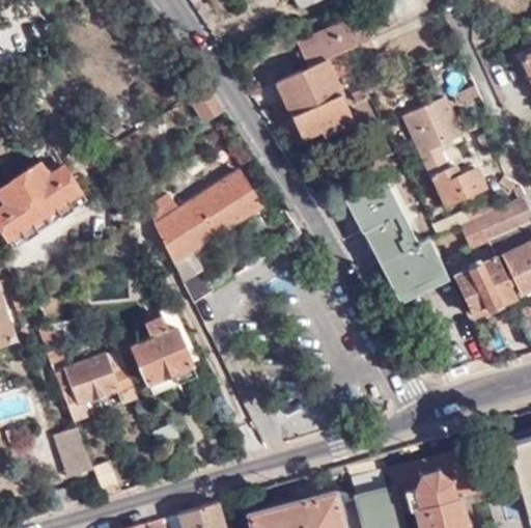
[(324,136),(356,123),(328,59),(357,47),(346,22),(334,27),(336,32),(301,48),(310,71),(279,84),(286,101),(261,112),(283,144),(299,137),(319,129),(324,136)]
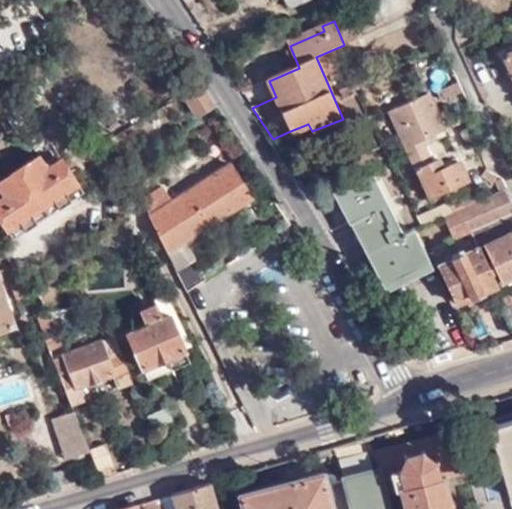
[(290,46),(324,31),(322,26),(287,41),(290,46)]
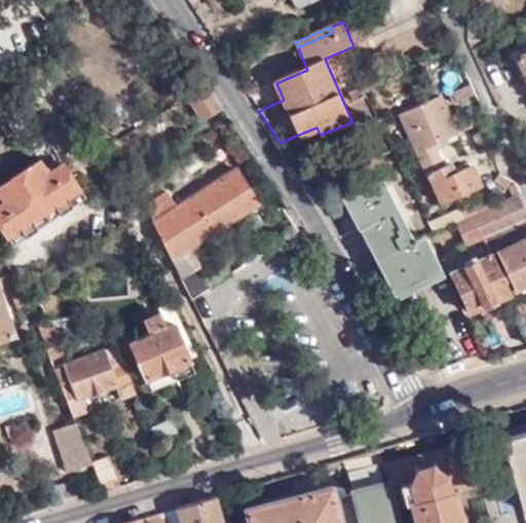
[(525,52),(517,57),(525,77),(525,52)]
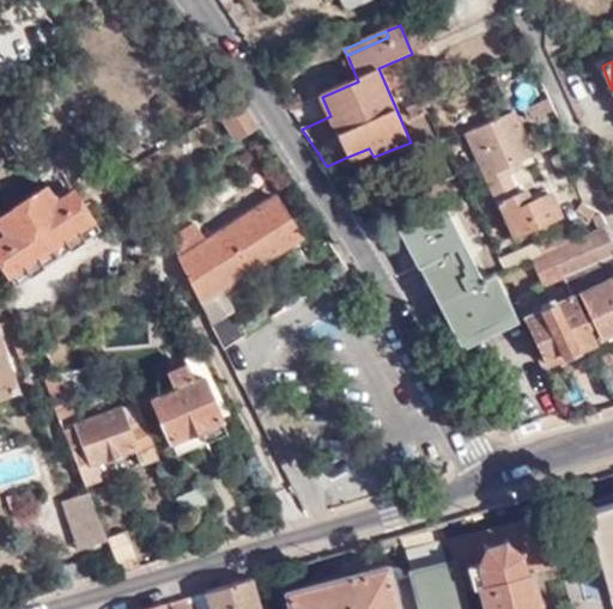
[(254,126),(237,99),(216,113),(232,138),(254,126)]
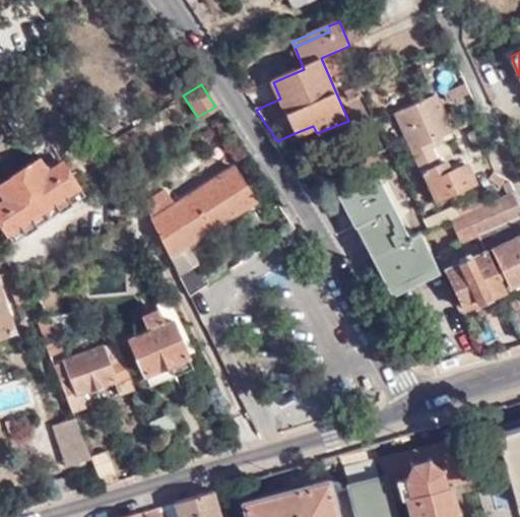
[(451,129),(435,94),(396,112),(421,170),(426,170),(438,198),(477,182),(468,164),(451,171),(446,160),(438,164),(428,140),(451,129)]
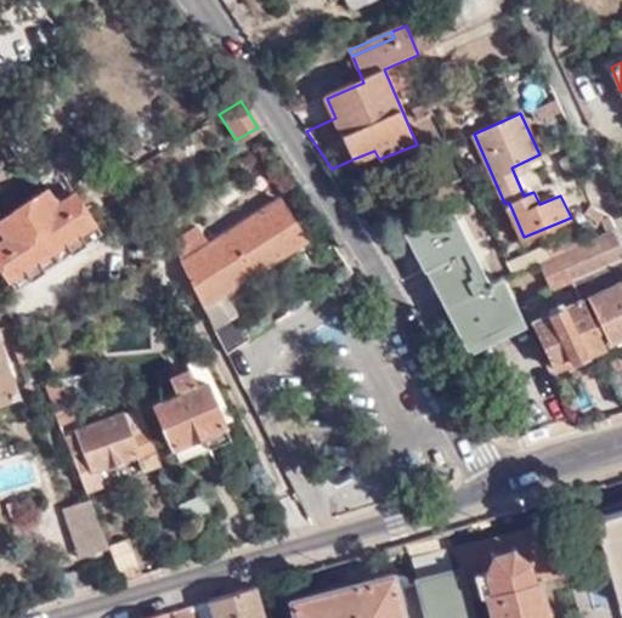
[(355,171),(379,159),(374,151),(350,160),(355,171)]
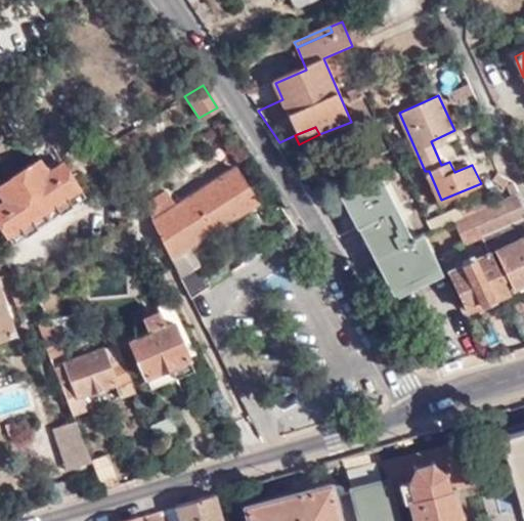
[(0,222),(11,243),(85,196),(63,162),(47,170),(38,159),(0,181),(0,196),(2,200),(0,201),(0,222)]
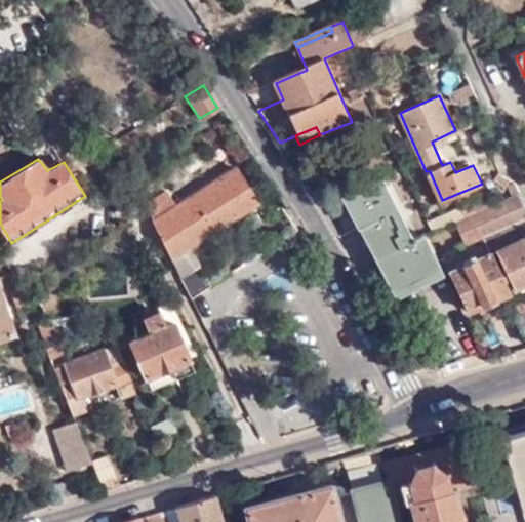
[(145,206),(179,274),(196,264),(187,249),(256,203),(235,169),(176,206),(172,200),(177,197),(173,189),(145,206)]
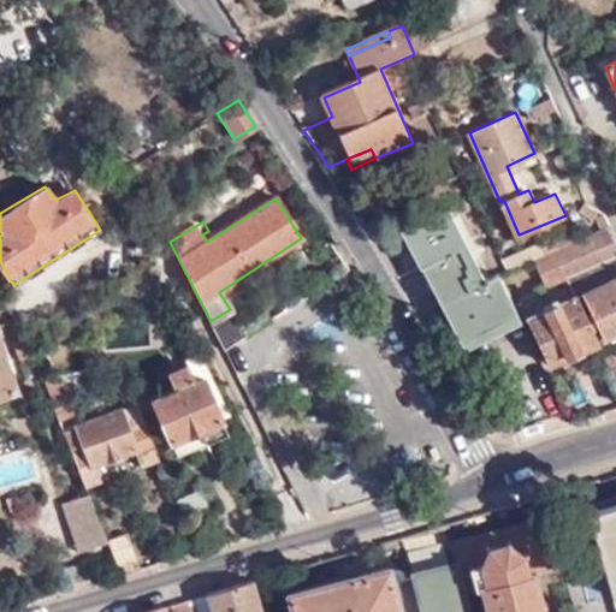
[(451,215),(403,238),(461,360),(522,331),(498,280),(485,287),(451,215)]
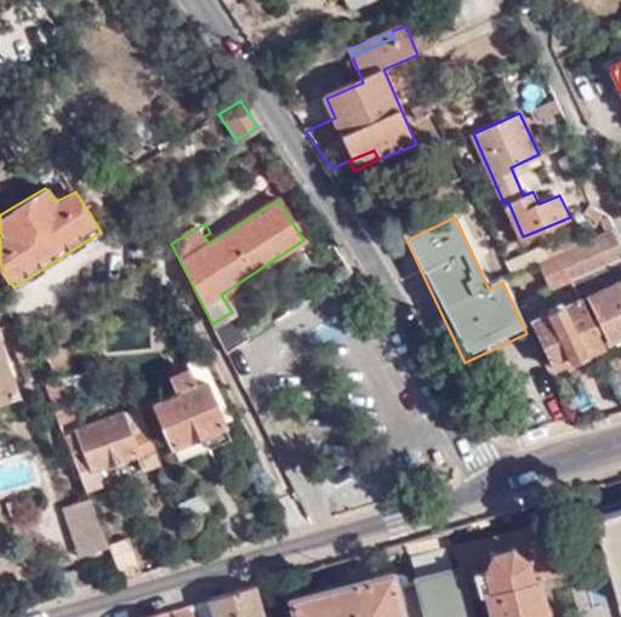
[(620,253),(611,233),(563,253),(573,279),(574,280),(574,281),(620,258),(620,253)]
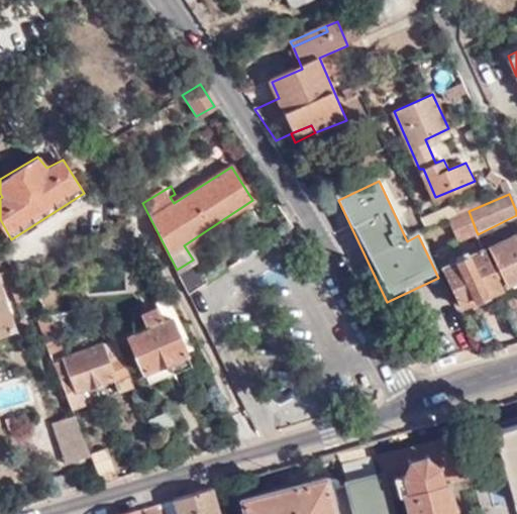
[(450,218),(460,240),(478,233),(477,232),(469,211),(450,218)]
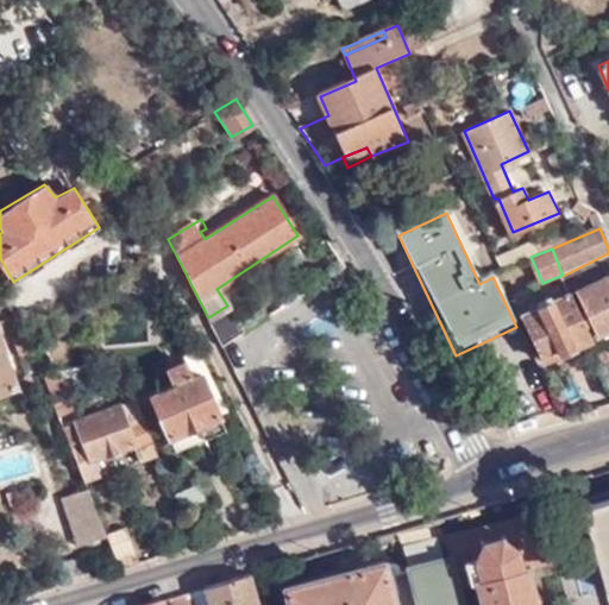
[(608,275),(608,253),(563,276),(566,283),(571,292),(576,291),(608,275)]
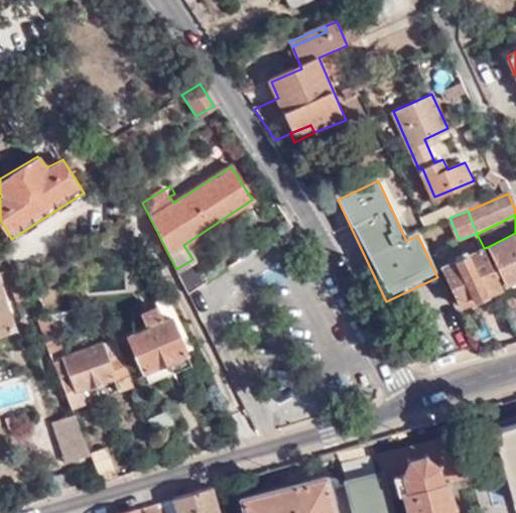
[(506,284),(515,279),(515,233),(488,247),(506,284)]
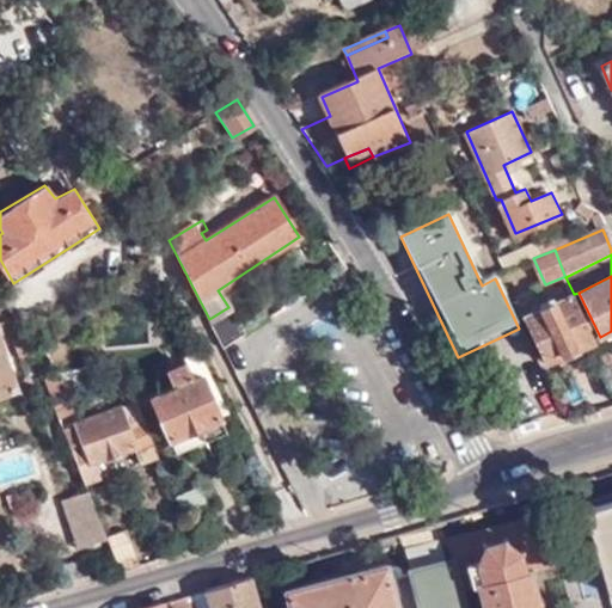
[(526,317),(545,361),(594,341),(574,294),(569,284),(563,287),(568,298),(526,317)]
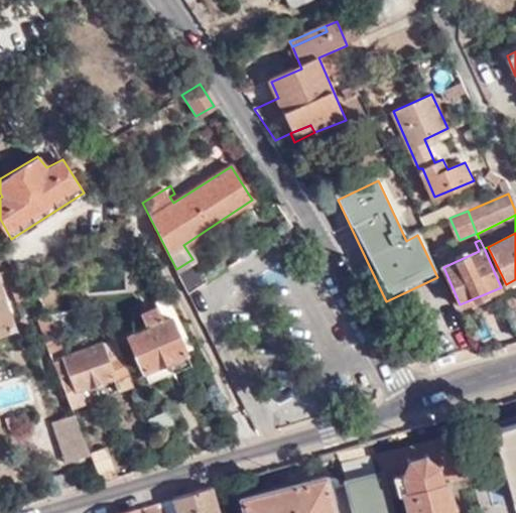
[(177,272),(189,294),(209,282),(197,261),(177,272)]
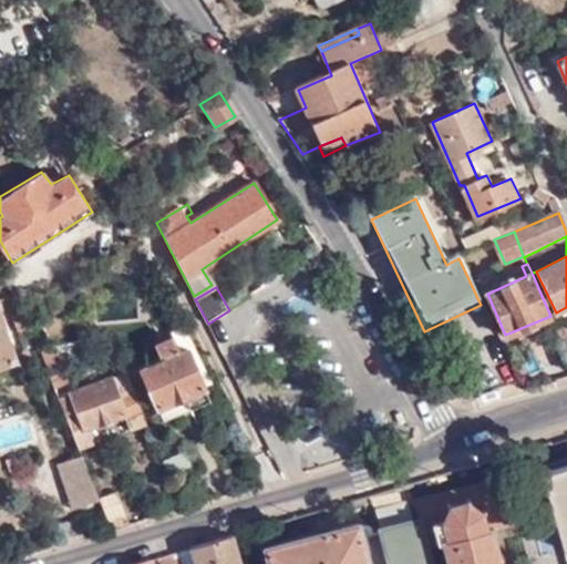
[(0,369),(13,366),(9,351),(0,326),(0,369)]
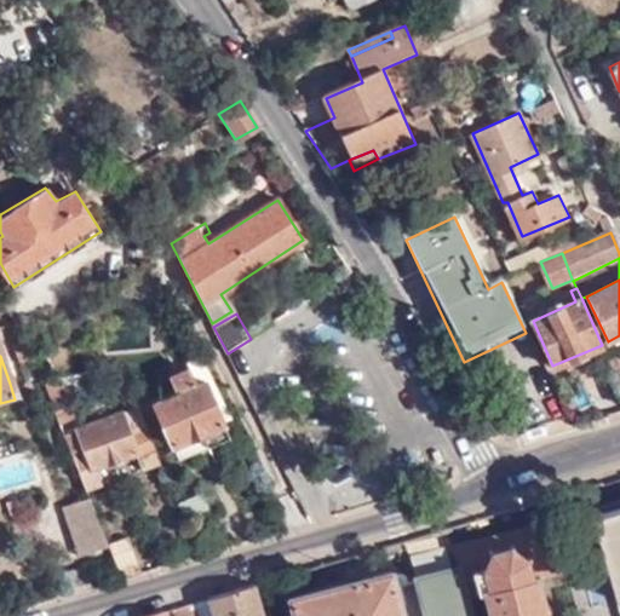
[(230,439),(204,379),(194,383),(188,368),(168,375),(176,391),(153,401),(172,447),(204,435),(210,448),(230,439)]
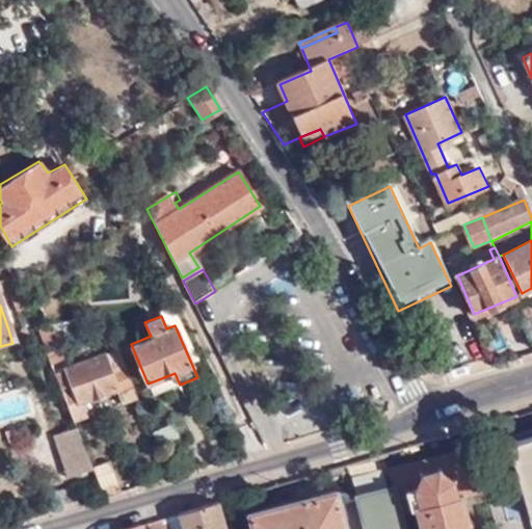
[(62,359),(59,350),(45,355),(48,365),(62,359)]
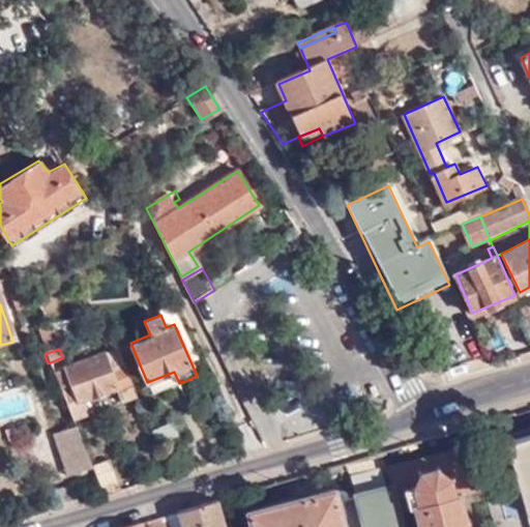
[(52,374),(71,420),(87,415),(81,401),(115,386),(121,403),(137,398),(117,349),(52,374)]
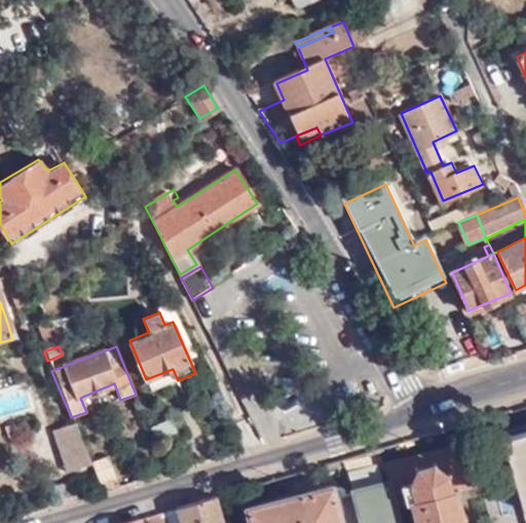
[(156,445),(176,437),(171,422),(150,432),(156,445)]
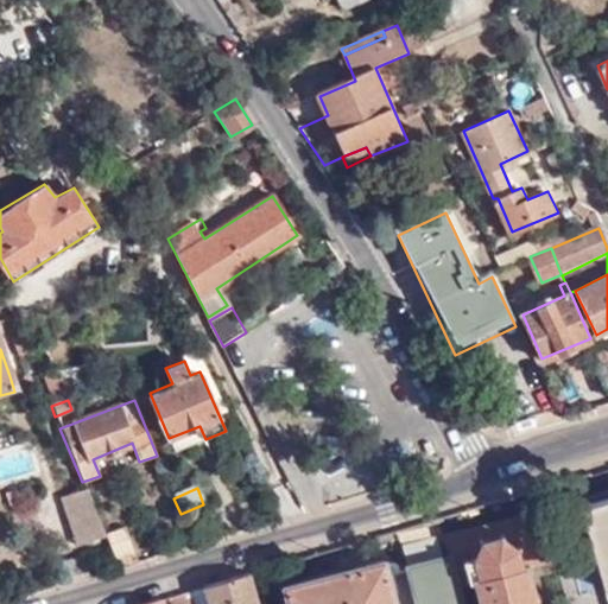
[(61,500),(75,547),(103,535),(103,534),(84,489),(61,500)]
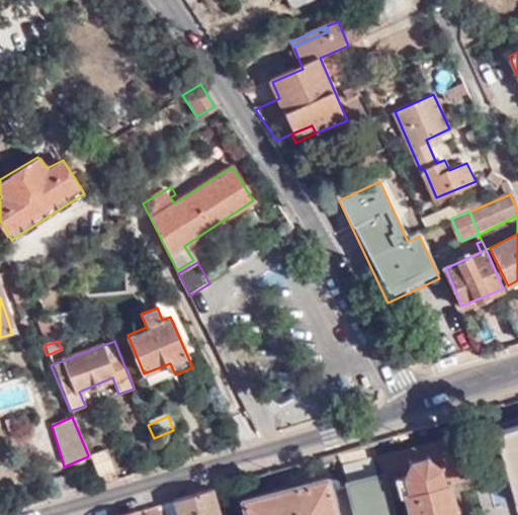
[(517,426),(497,432),(517,504),(517,503),(517,426)]
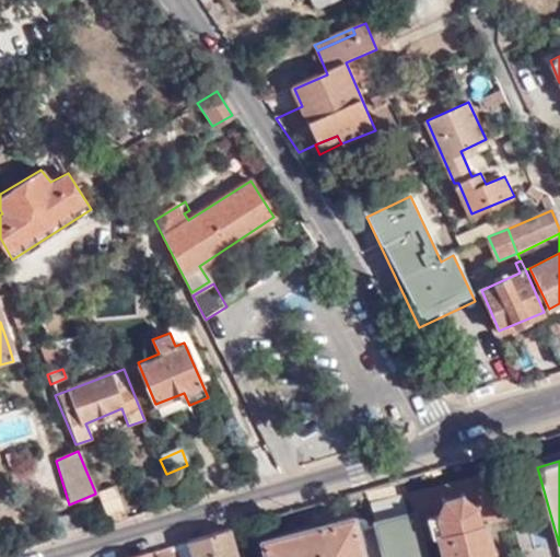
[(559,545),(537,467),(534,470),(556,545),(559,545)]
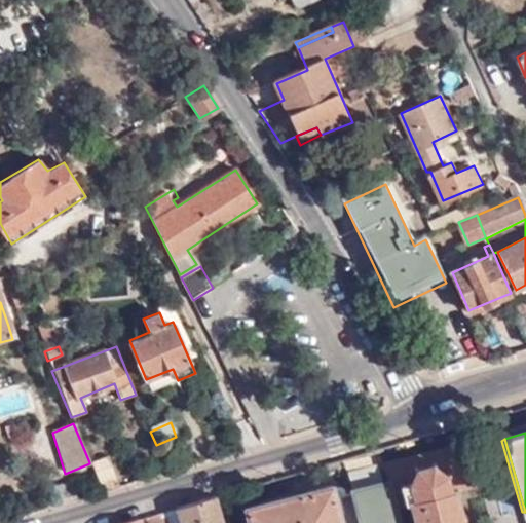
[(467,522),(462,501),(476,498),(462,445),(387,465),(390,480),(385,482),(355,490),(334,496),(332,487),(248,510),(251,522),(467,522)]
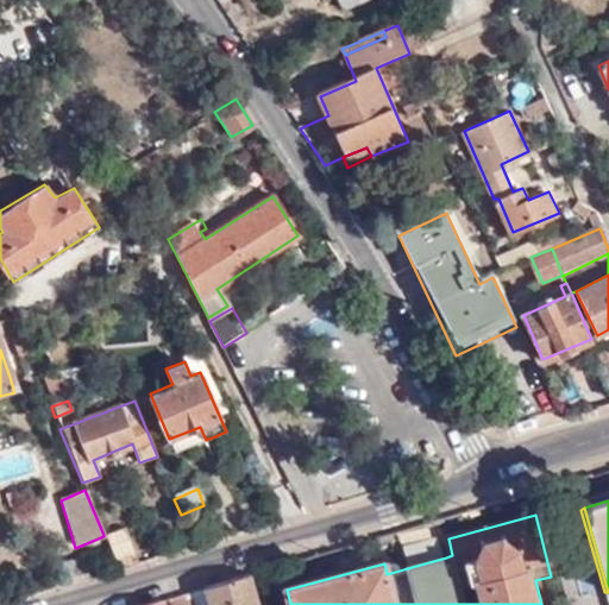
[(104,536),(117,569),(137,563),(124,528),(104,535),(104,536)]
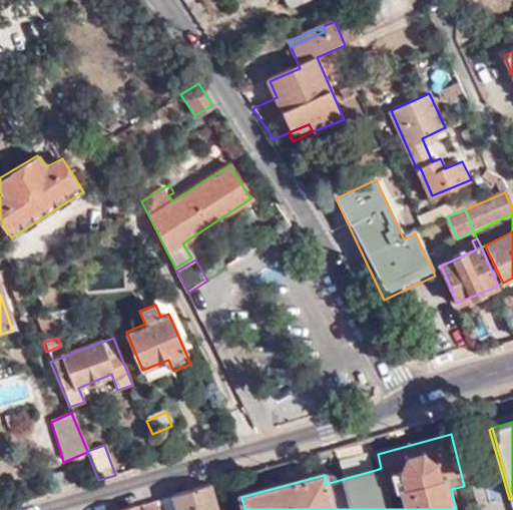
[(347,478),(376,470),(369,453),(342,461),(347,478)]
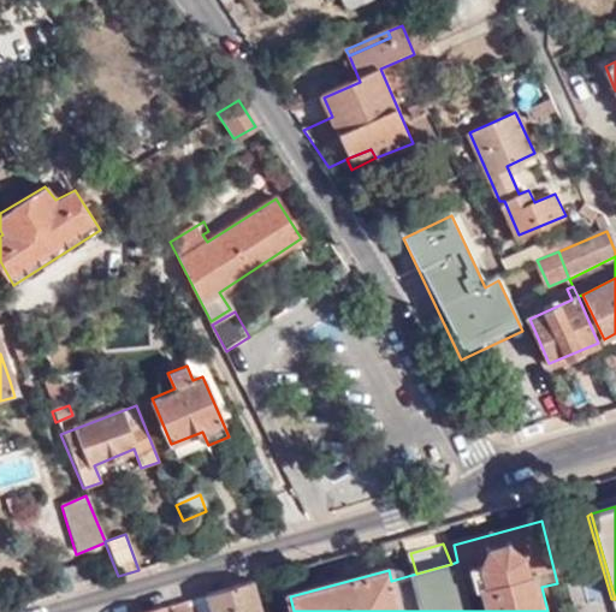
[(259,611),(252,582),(207,595),(212,611),(259,611)]
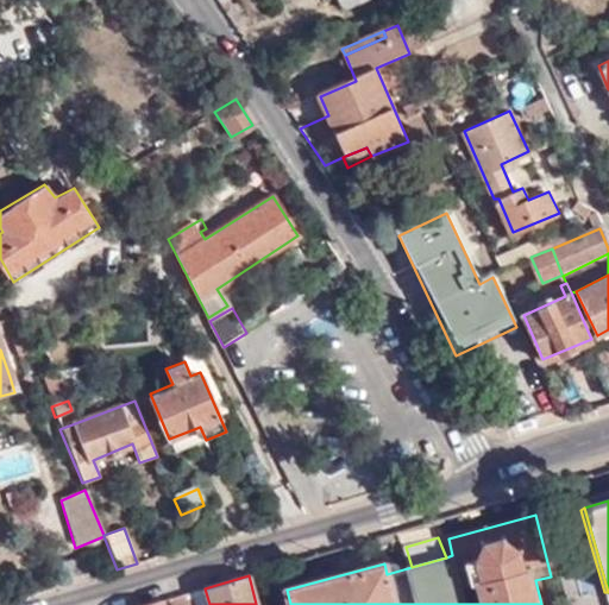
[(193,604),(190,593),(174,598),(175,604),(193,604)]
